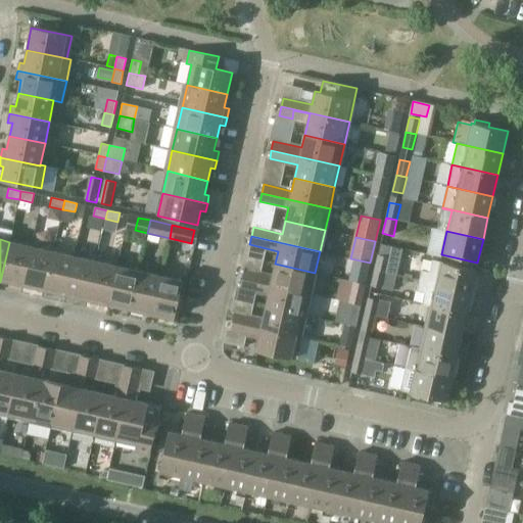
[(0,282),(21,286),(31,246),(9,242),(0,282)]
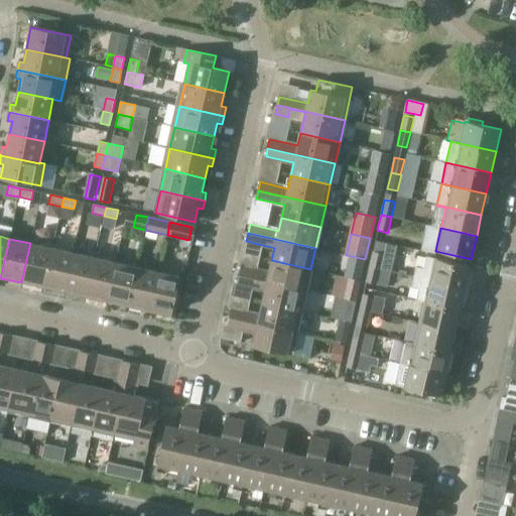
[(21,282),(42,287),(51,248),(30,243),(21,282)]
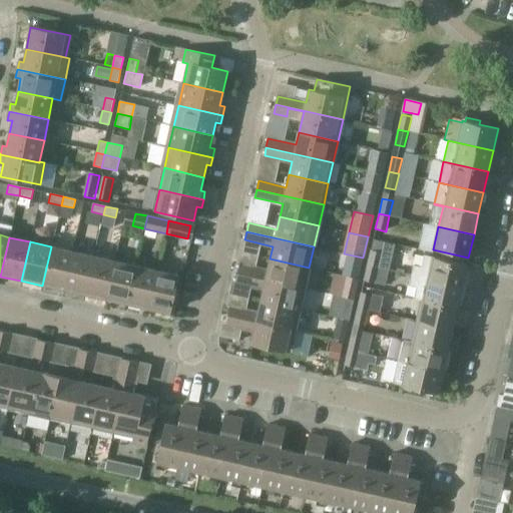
[(42,286),(63,291),(72,251),(51,246),(42,286)]
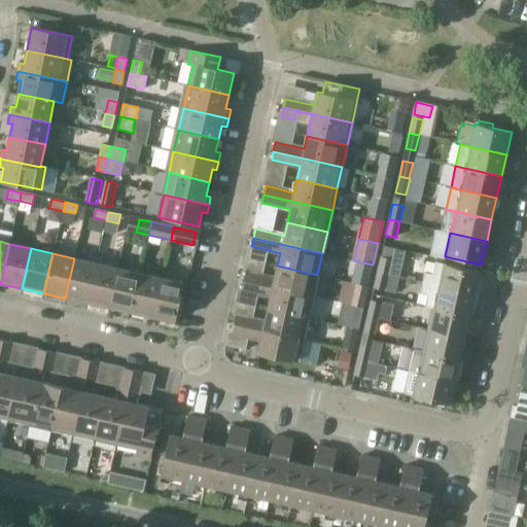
[(380,257),(377,273),(387,276),(391,260),(380,257)]
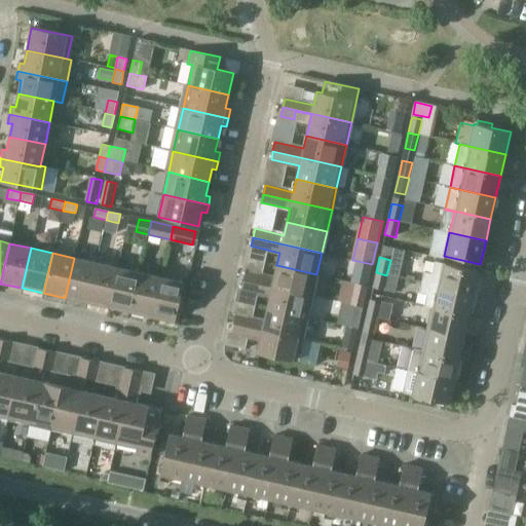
[(65,298),(87,303),(97,263),(74,258),(65,298)]
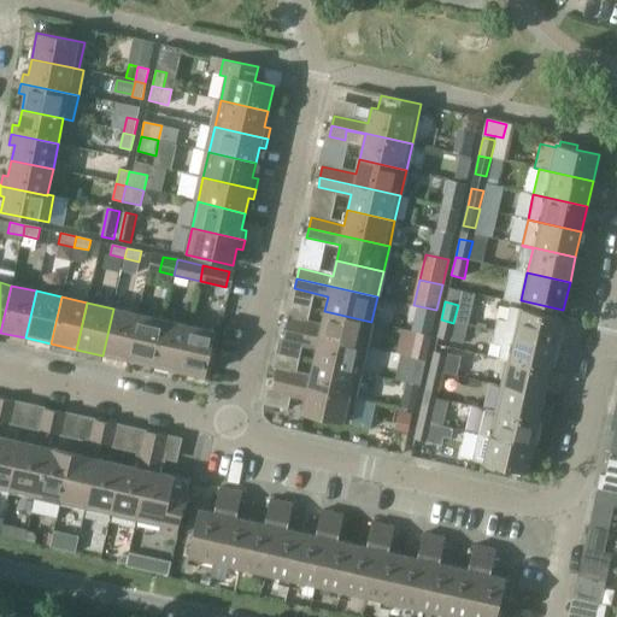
[(498,318),(494,331),(560,346),(563,335),(558,334),(562,318),(507,306),(504,319),(498,318)]
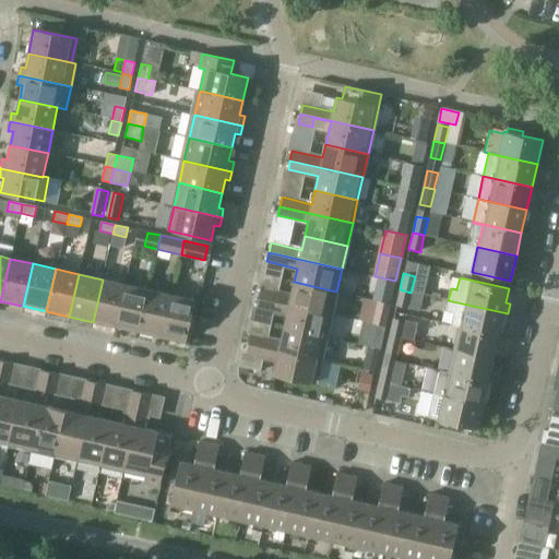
[(93,322),(116,328),(126,285),(103,280),(93,322)]
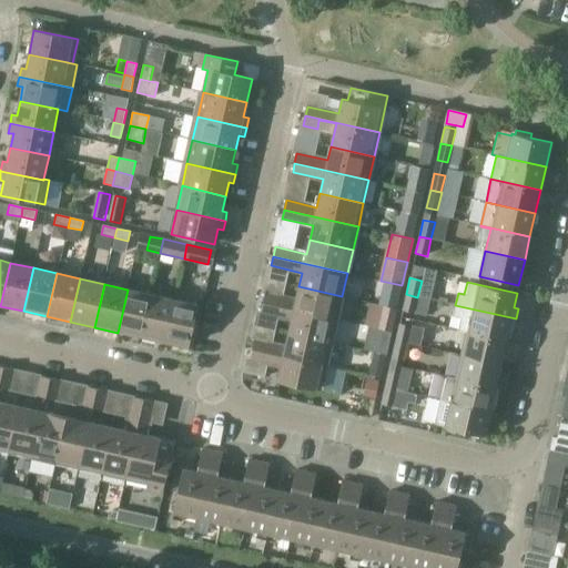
[(265,294),(263,303),(336,320),(342,296),(298,286),(295,301),(265,294)]
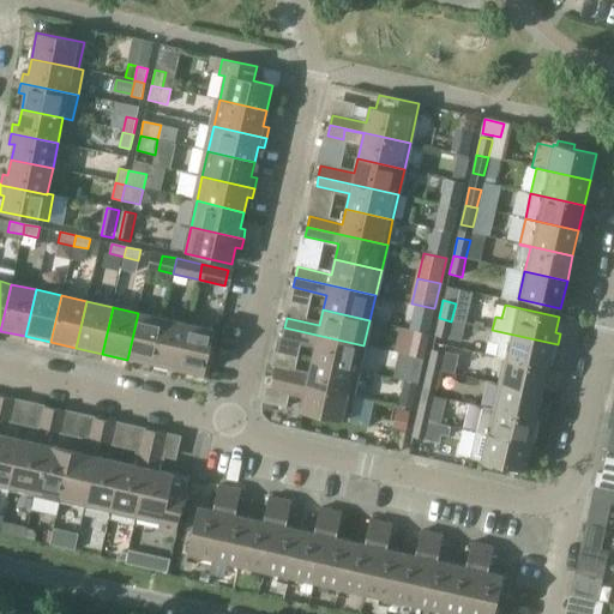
[(127,360),(152,365),(163,318),(138,313),(127,360)]
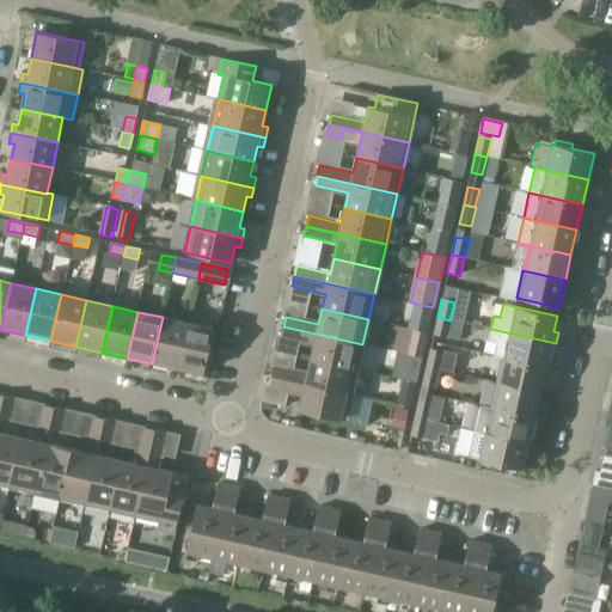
[(152,363),(177,369),(188,323),(163,317),(152,363)]
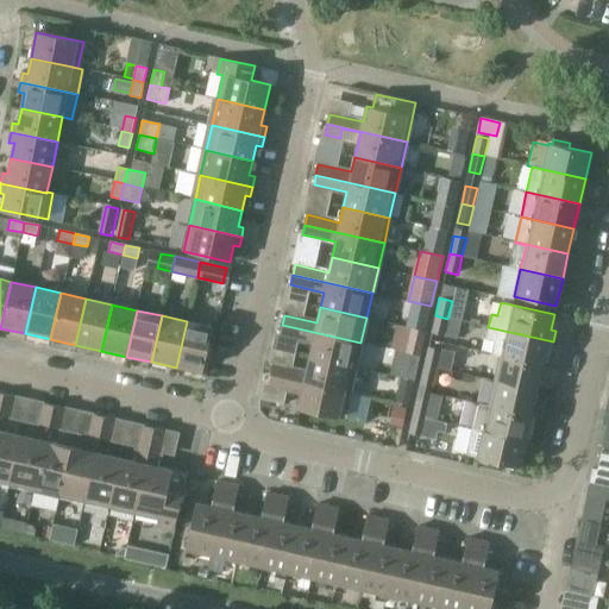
[(447,319),(435,315),(431,333),(444,336),(447,319)]
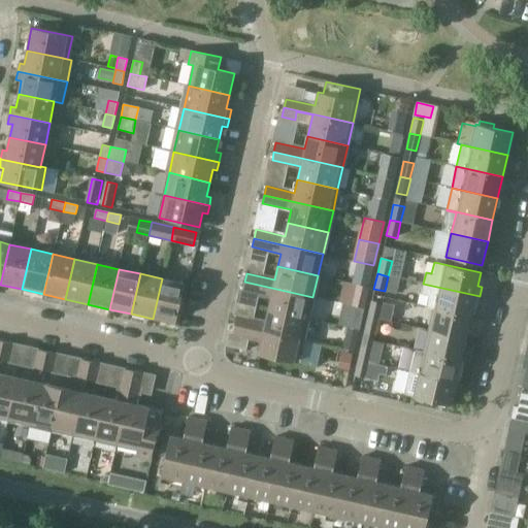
[(162,278),(153,319),(174,324),(184,284),(162,278)]
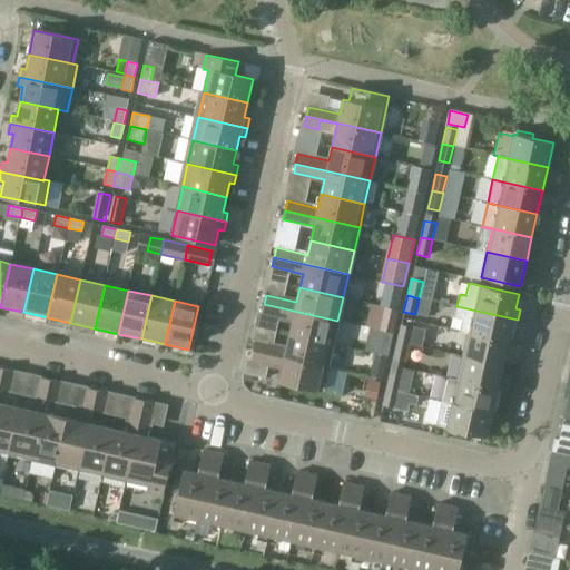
[(293,321),(290,334),(333,344),(337,321),(264,304),(262,313),(293,321)]
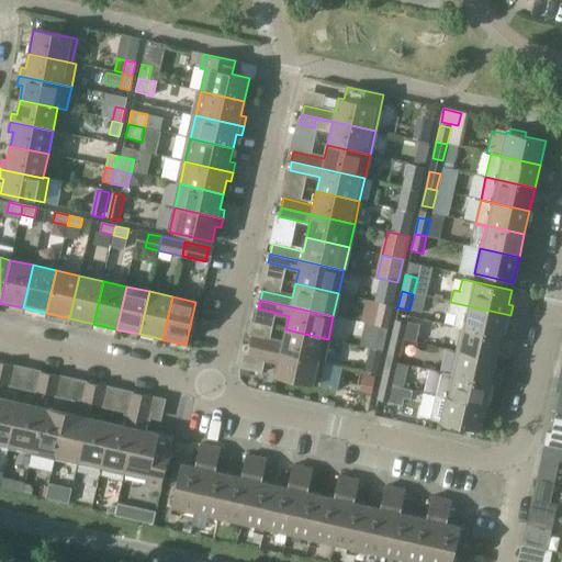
[(451,326),(461,328),(501,337),(503,325),(507,326),(510,315),(450,302),(448,314),(453,315),(451,326)]
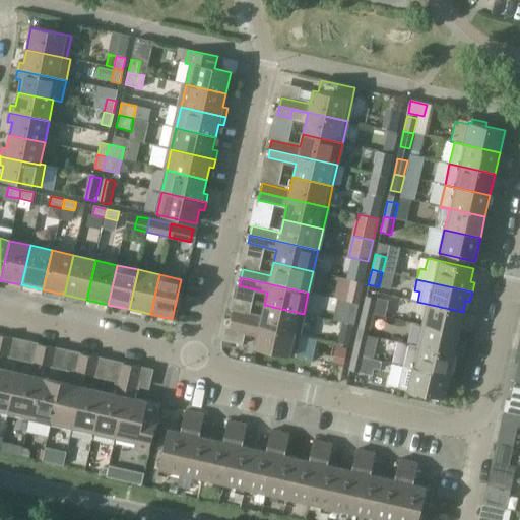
[(347,300),(361,303),(365,283),(352,280),(347,300)]
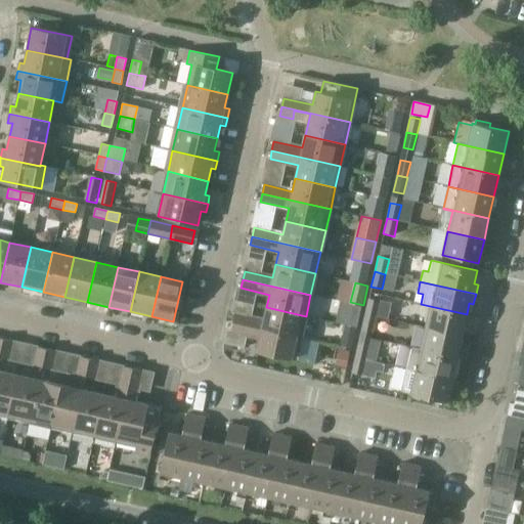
[(368,299),(364,314),(376,316),(379,302),(368,299)]
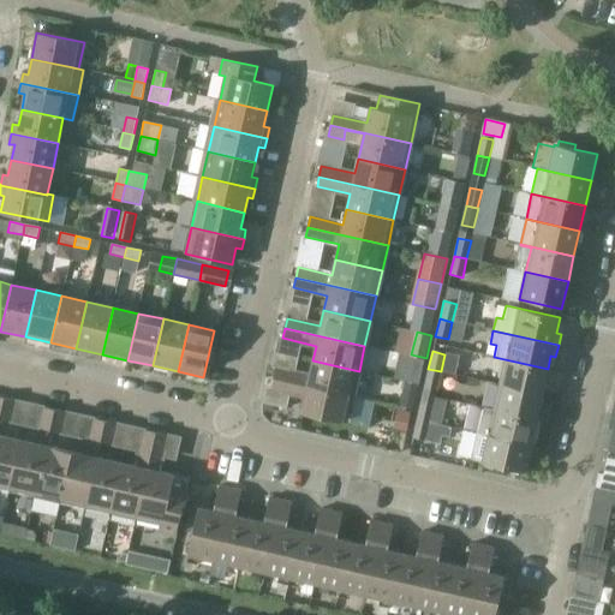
[(422,370),(424,359),(400,354),(398,364),(422,370)]
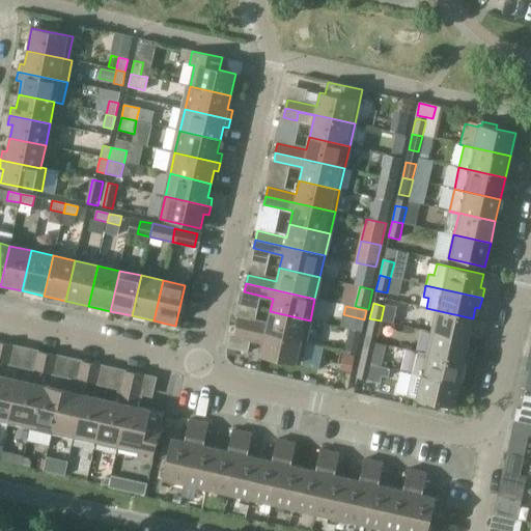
[(436,310),(431,333),(468,341),(473,318),(436,310)]
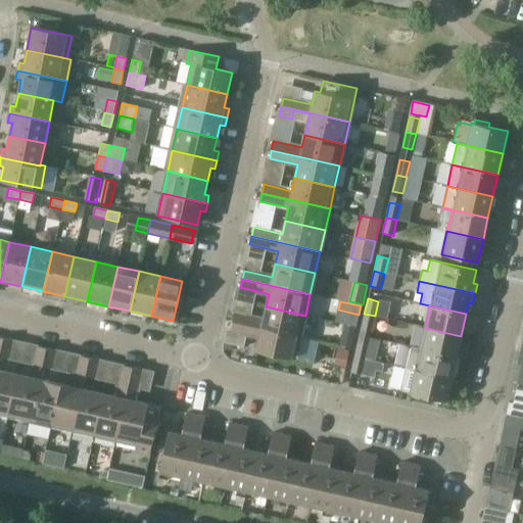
[(234,314),(232,322),(300,337),(305,316),(266,306),(263,320),(234,314)]
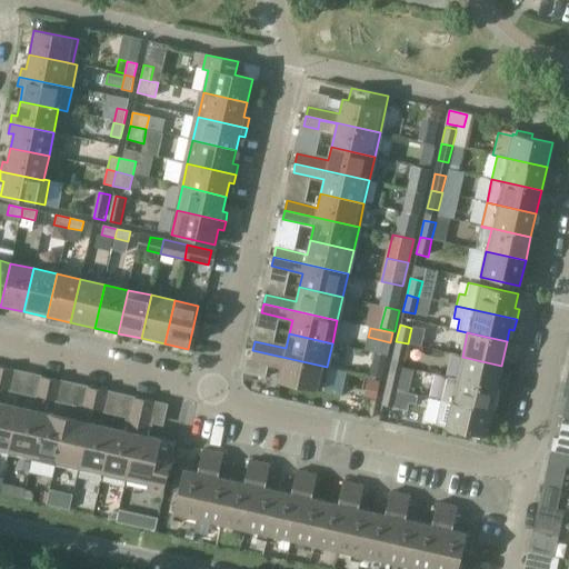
[(396,341),(390,365),(402,367),(408,343),(396,341)]
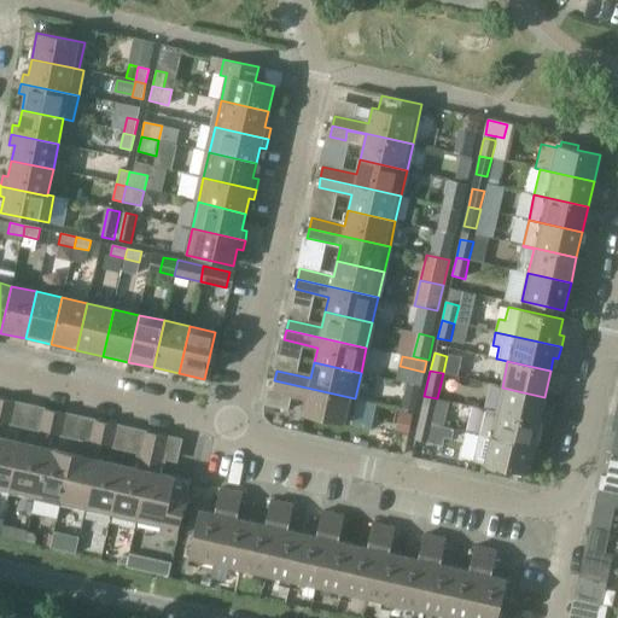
[(355,398),(274,380),(272,390),(305,398),(302,414),(349,425),(355,398)]
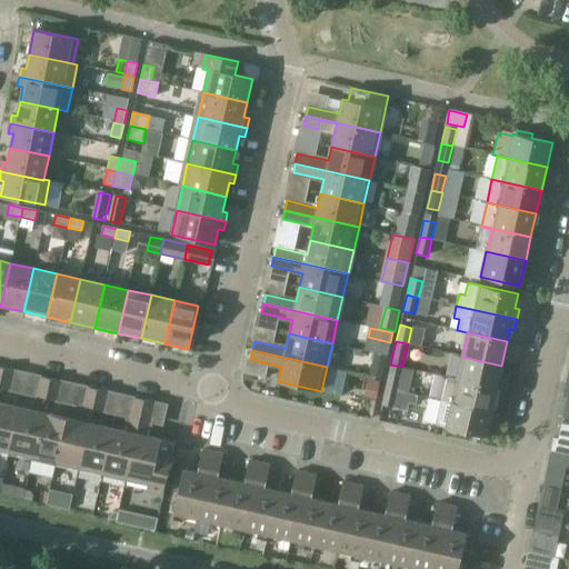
[(462,357),(457,380),(496,389),(501,366),(462,357)]
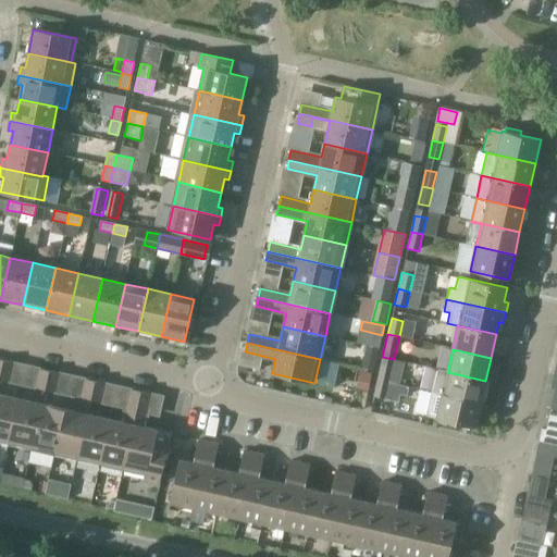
[(382,357),(378,380),(388,383),(394,359),(382,357)]
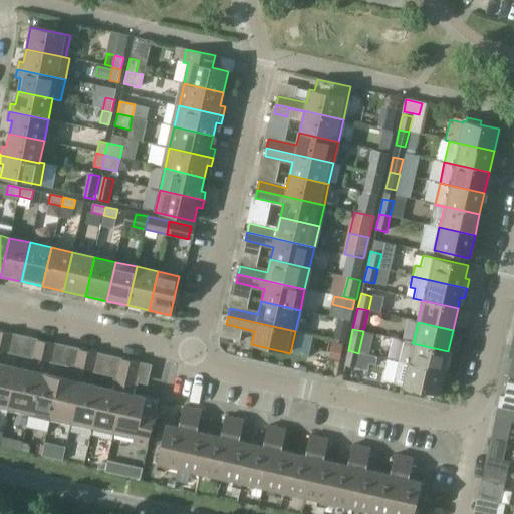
[(346,334),(335,331),(333,340),(344,342),(346,334)]
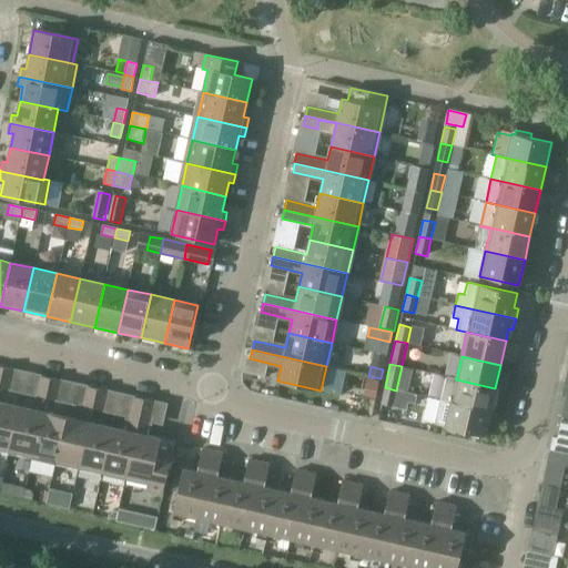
[(13,369),(3,367),(0,383),(0,386),(9,388),(13,369)]
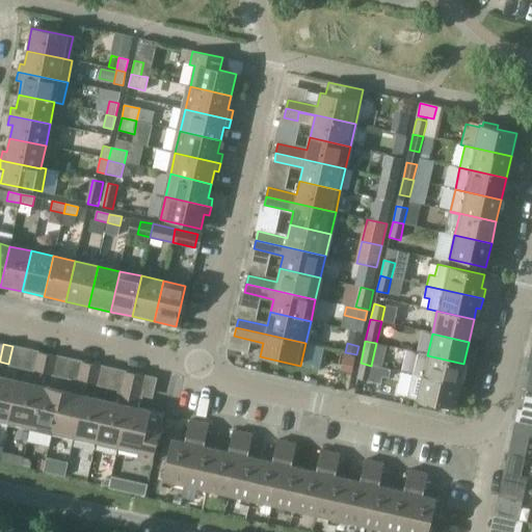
[(238,351),(229,348),(227,355),(237,357),(238,351)]
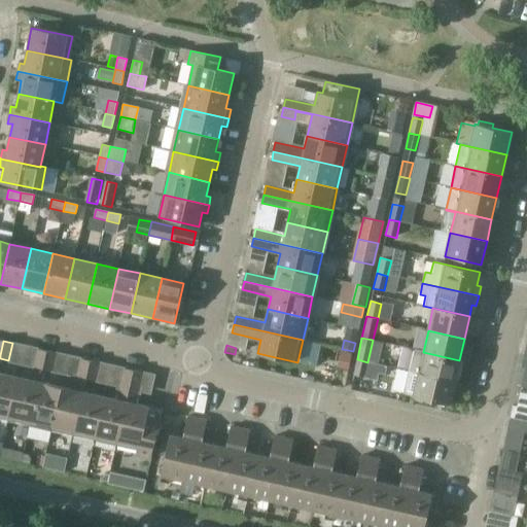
[(42,369),(46,351),(37,349),(34,366),(42,369)]
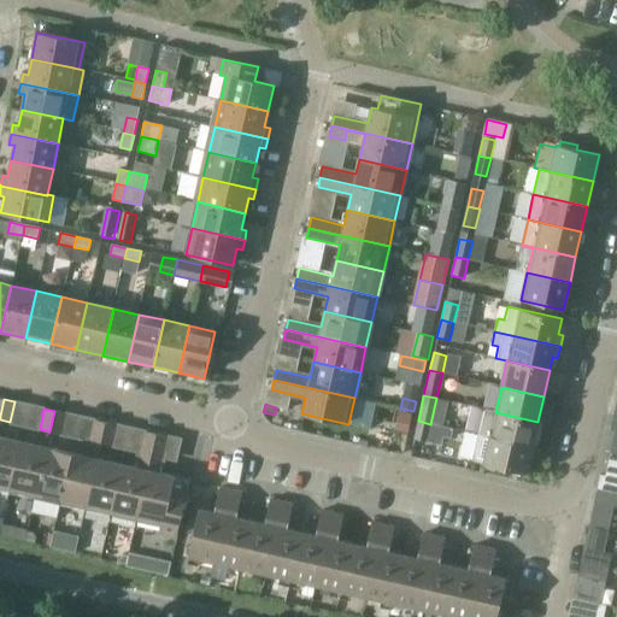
[(480,435),(489,438),(532,447),(533,445),(538,446),(540,434),(535,433),(538,422),(495,412),(485,410),(480,435)]
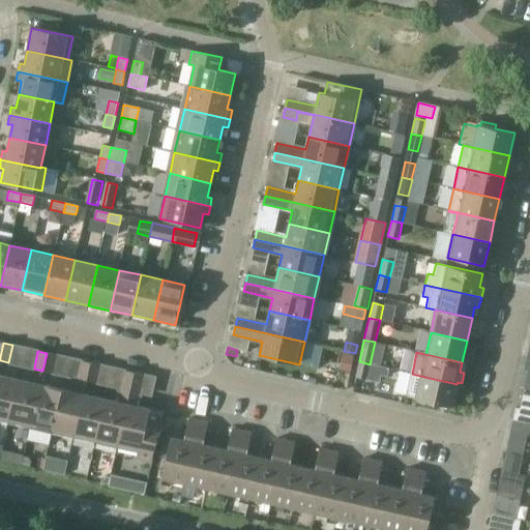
[(56,355),(47,353),(42,371),(52,373),(56,355)]
